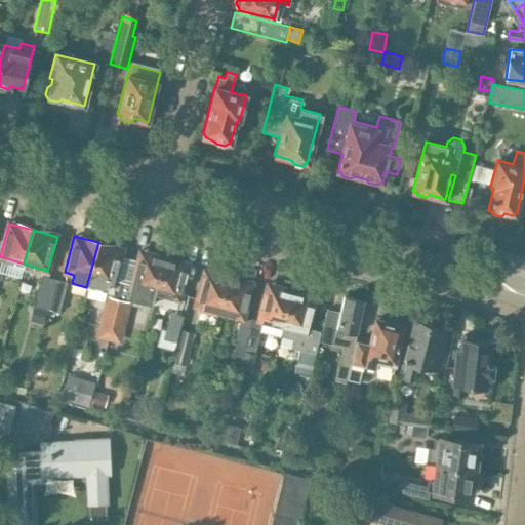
[(122,248),(98,242),(86,287),(107,292),(98,324),(110,327),(122,282),(114,280),(122,248)]
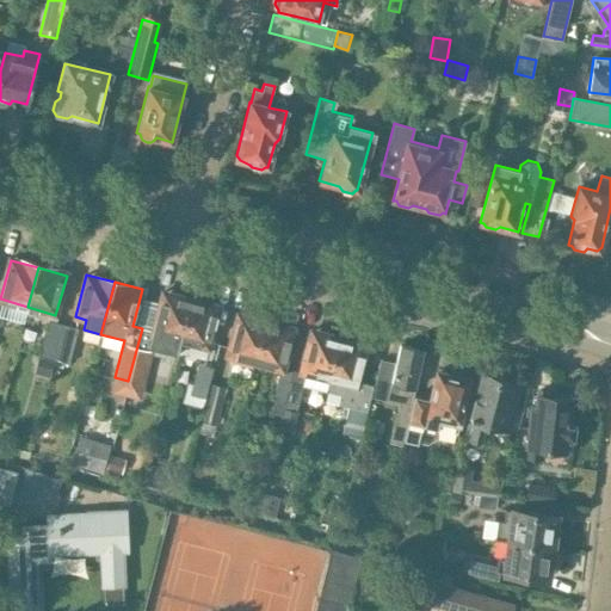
[(180,340),(191,300),(162,292),(153,331),(142,328),(128,381),(142,384),(155,334),(180,340)]
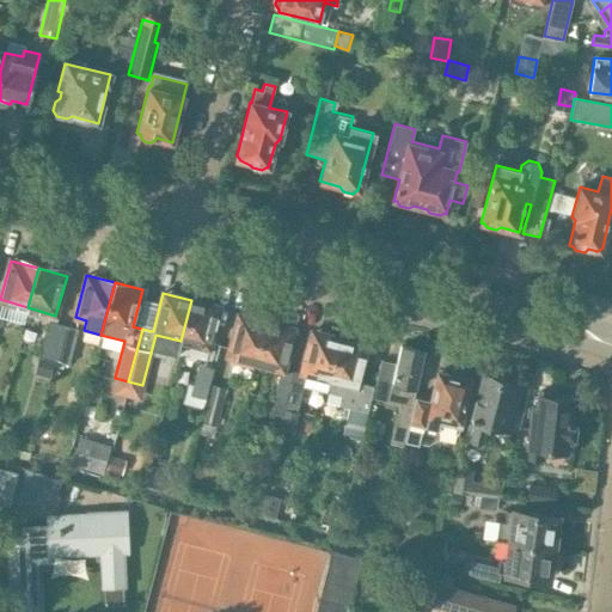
[(219,307),(191,300),(181,341),(208,348),(219,307)]
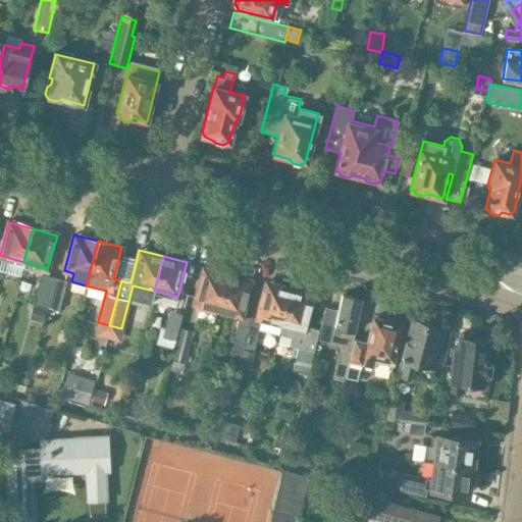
[(218,309),(226,274),(203,268),(194,303),(218,309)]
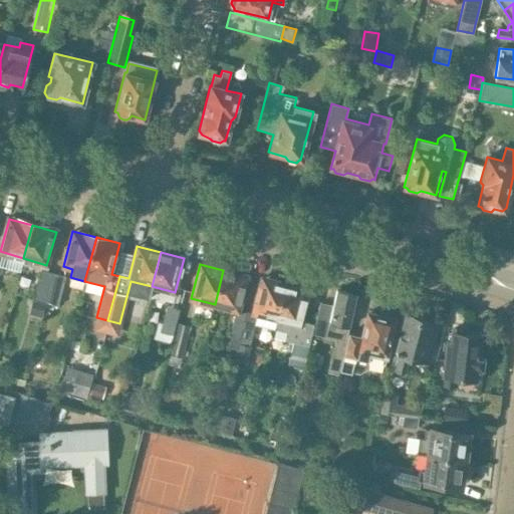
[(44,304),(52,273),(41,270),(32,301),(44,304)]
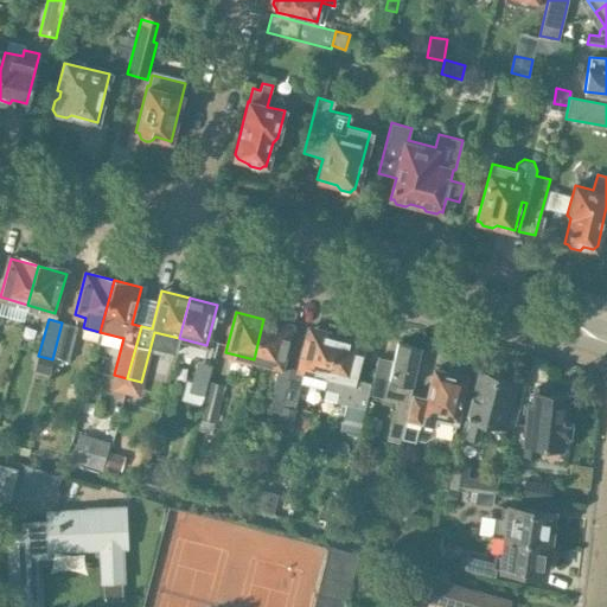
[(292,326),(263,319),(254,359),(280,366),(272,395),(282,398),(289,369),(281,366),(292,326)]
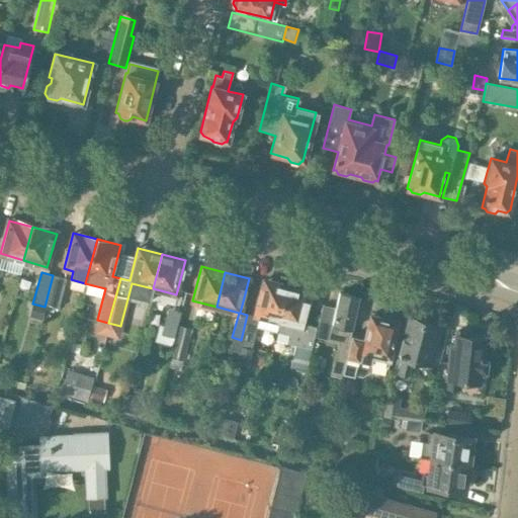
[(65,279),(53,275),(45,307),(56,310),(65,279)]
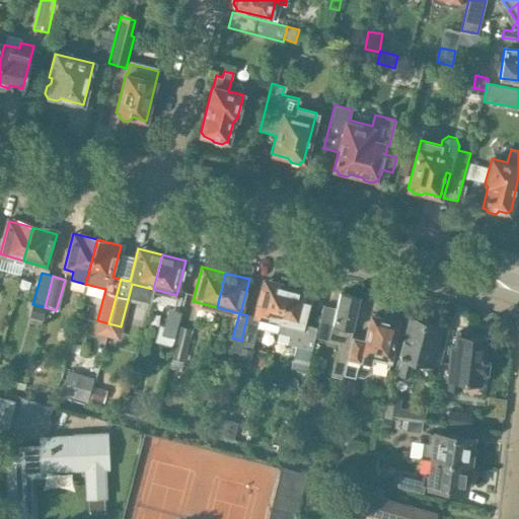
[(280,320),(288,286),(265,280),(255,314),(248,313),(247,315),(241,341),(252,343),(260,315),(280,320)]
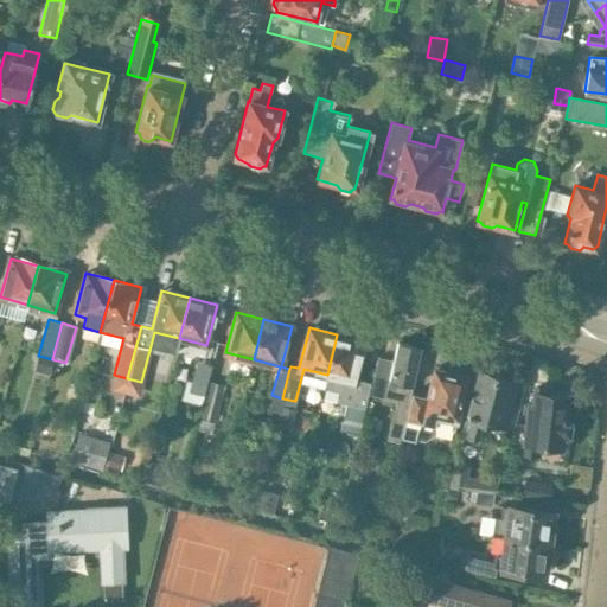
[(337,334),(327,375),(324,389),(339,393),(337,402),(364,408),(371,383),(356,379),(365,342),(337,334)]
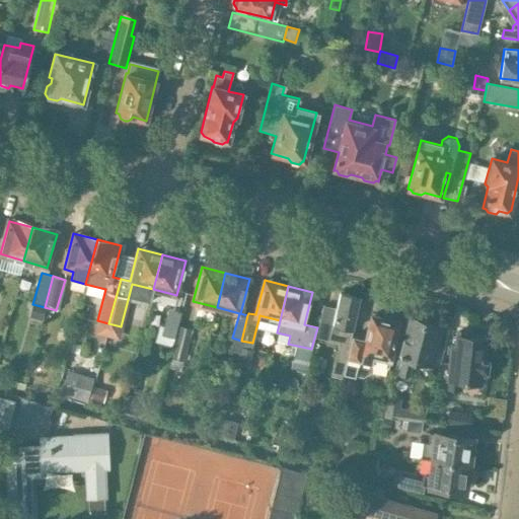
[(337,307),(323,304),(315,337),(339,343),(331,376),(342,378),(342,374),(350,340),(360,297),(341,292),(337,307)]
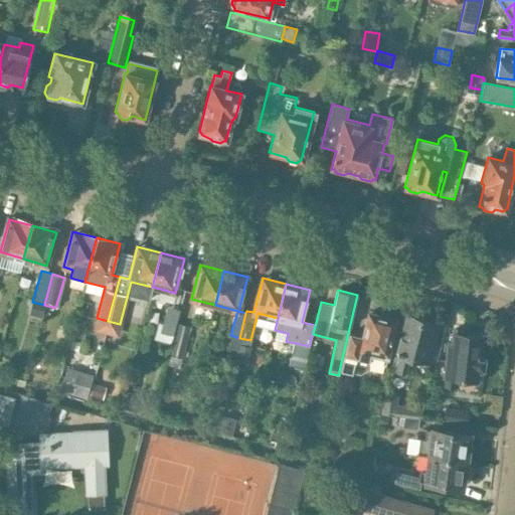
[(184,348),(189,325),(177,322),(180,308),(165,305),(157,342),(184,348)]
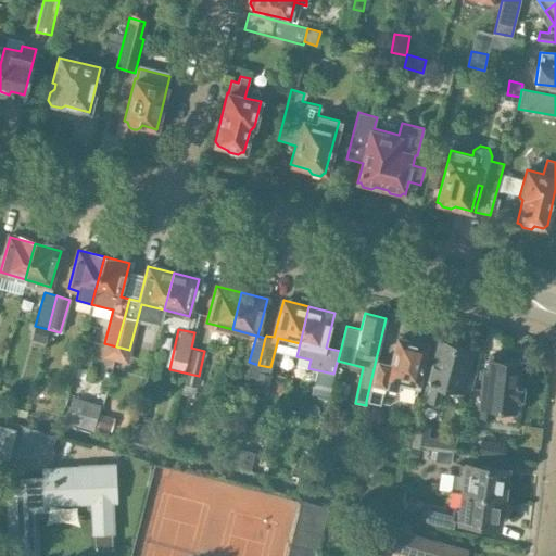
[(391,367),(375,364),(366,401),(380,403),(380,402),(389,404),(395,400),(397,389),(416,393),(428,343),(427,343),(427,340),(424,336),(416,335),(411,336),(411,339),(408,339),(408,340),(399,338),(391,367)]
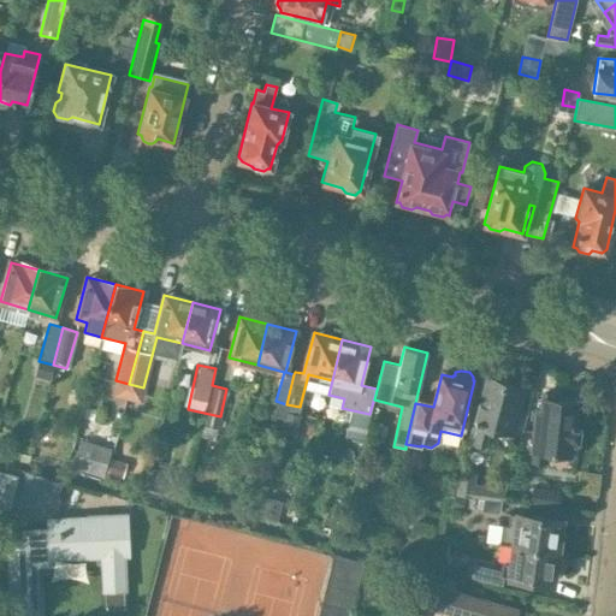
[(483,398),(471,436),(508,446),(511,433),(521,437),(528,410),(519,407),(525,388),(485,375),(479,397),(483,398)]
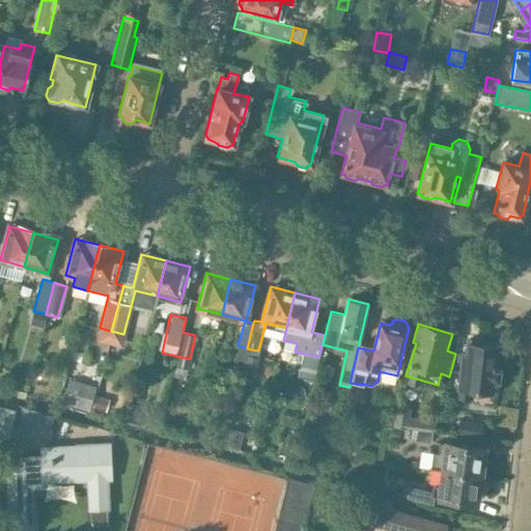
[(479,339),(469,337),(467,353),(463,353),(458,385),(456,385),(454,395),(471,397),(472,388),(495,390),(498,364),(494,364),(496,345),(478,343),(479,339)]
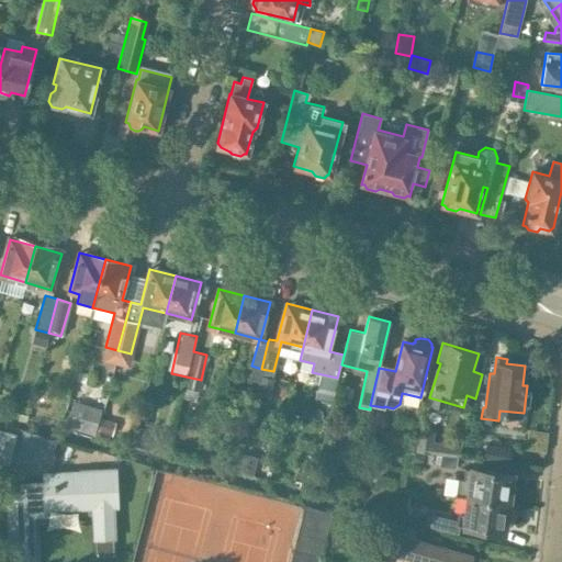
[(269,401),(274,380),(260,375),(254,396),(269,401)]
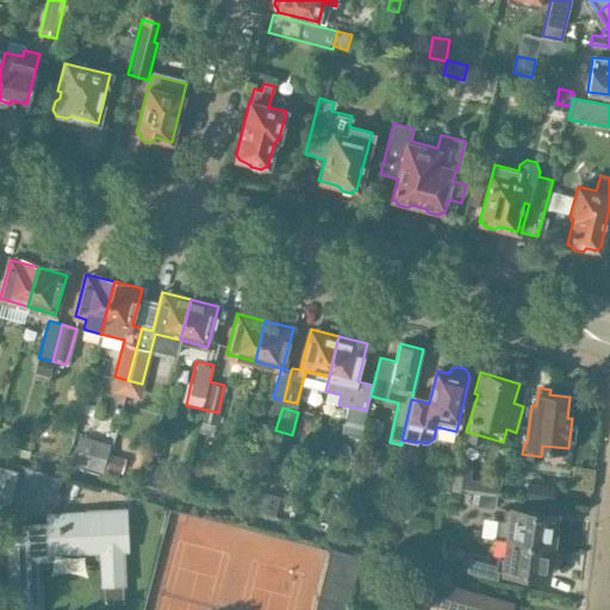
[(497,495),(499,485),(473,483),(474,470),(456,467),(455,489),(497,495)]
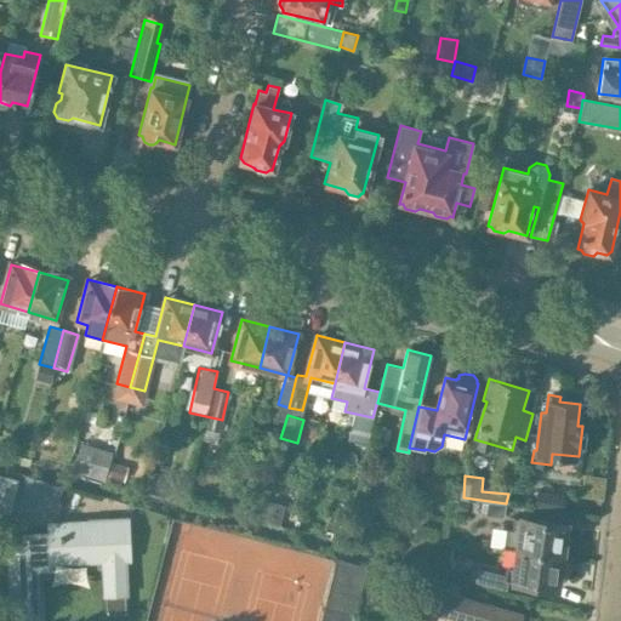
[(0,477),(0,512),(7,514),(17,482),(0,477)]
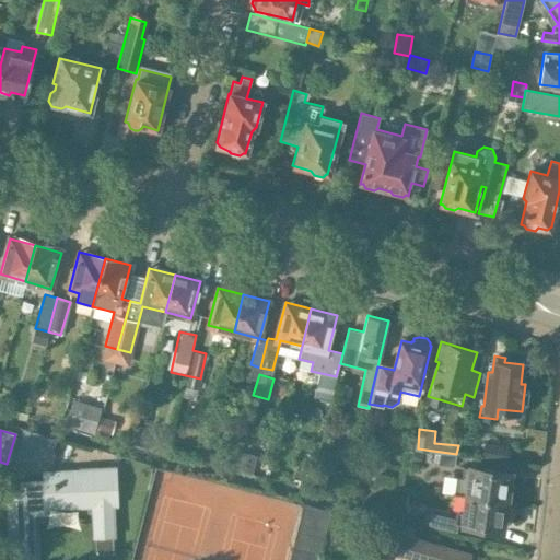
[(486,442),(483,457),(505,461),(508,445),(486,442)]
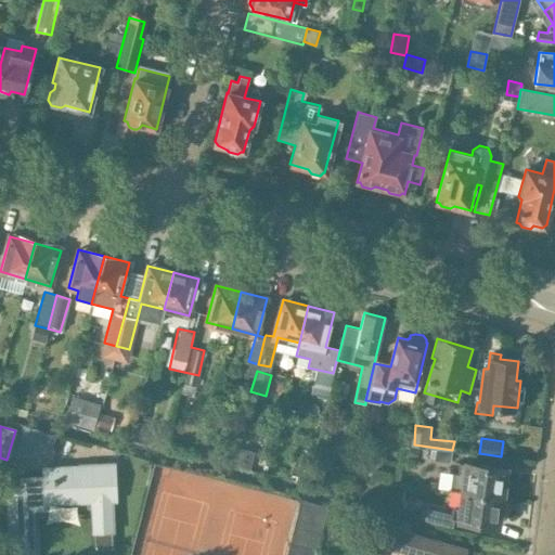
[(437,451),(436,462),(452,464),(453,453),(437,451)]
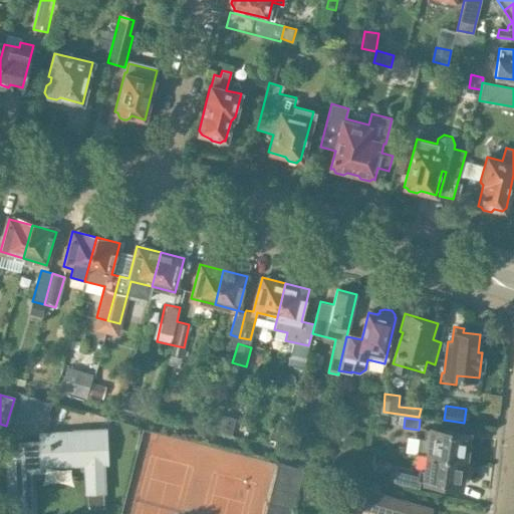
[(468,433),(426,428),(424,439),(419,438),(417,453),(429,455),(467,459),(469,445),(467,444),(468,433)]
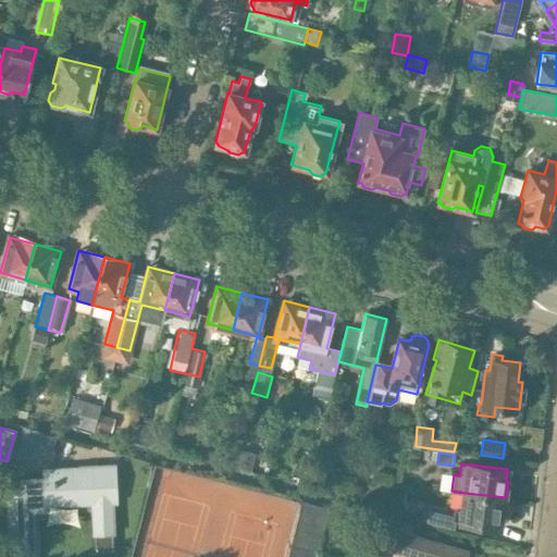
[(24,487),(5,489),(9,556),(10,556),(27,556),(27,549),(32,549),(29,509),(44,508),(44,505),(91,502),(93,533),(111,532),(110,500),(114,500),(113,469),(79,471),(79,468),(41,470),(41,477),(23,478),(24,487)]
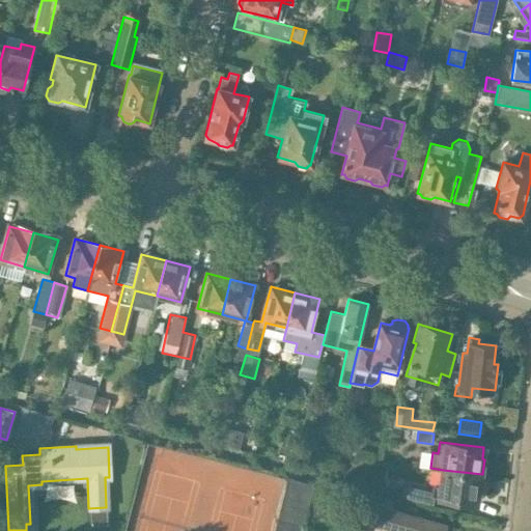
[(482,476),(482,474),(443,470),(441,484),(435,484),(434,495),(477,501),(478,492),(479,492),(484,490),(485,479),(482,476)]
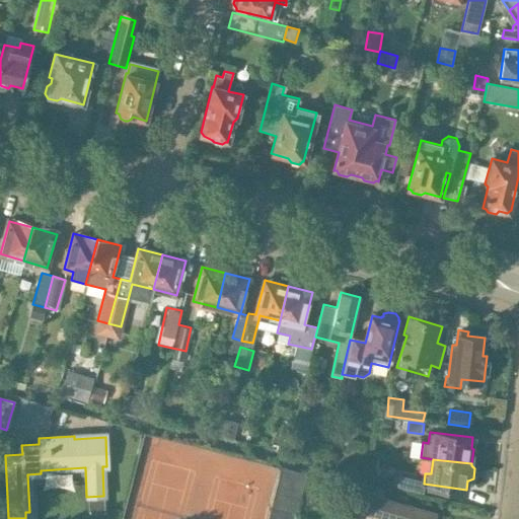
[(306,474),(283,468),(273,506),(296,513),(306,474)]
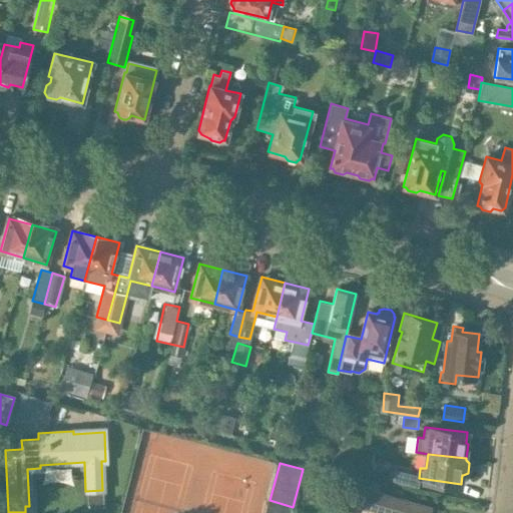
[(397,472),(395,481),(410,485),(413,475),(397,472)]
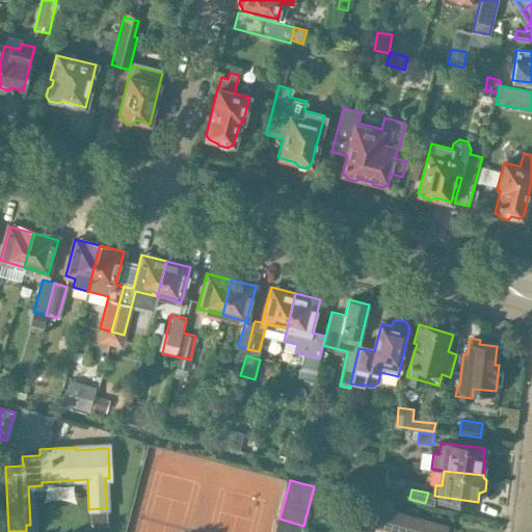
[(394,531),(393,531),(446,531),(448,525),(392,509),(394,501),(376,496),(374,504),(370,503),(365,523),(394,531)]
